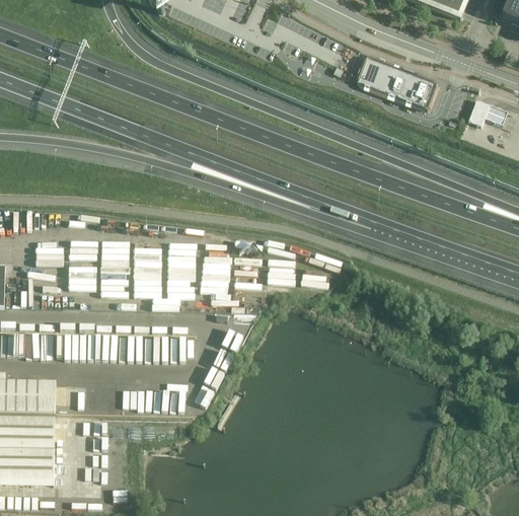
[(410,0),(460,20),(467,0),(410,0)]
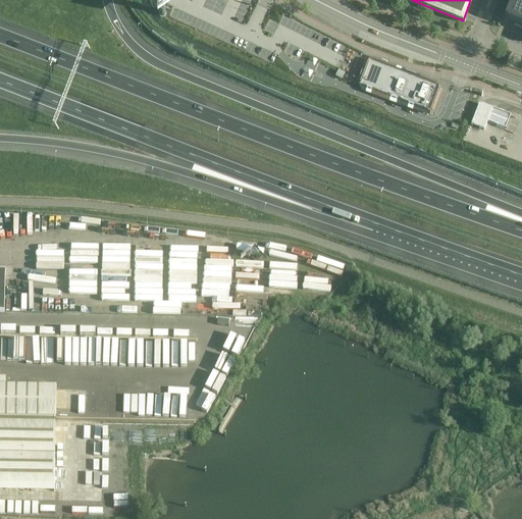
[(511,0),(505,19),(521,26),(521,0),(511,0)]
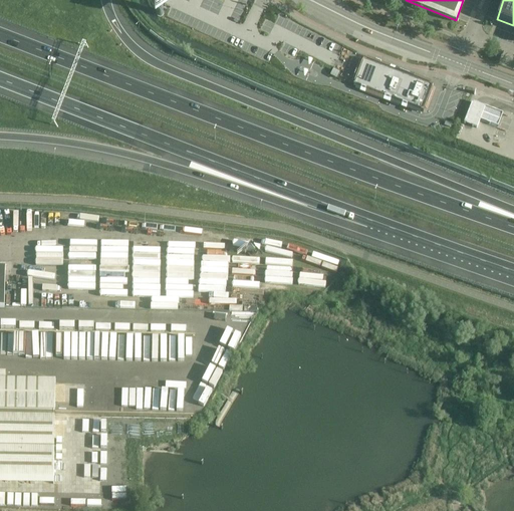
[(433,83),(363,57),(353,83),(361,86),(360,88),(406,105),(407,103),(423,109),(433,83)]
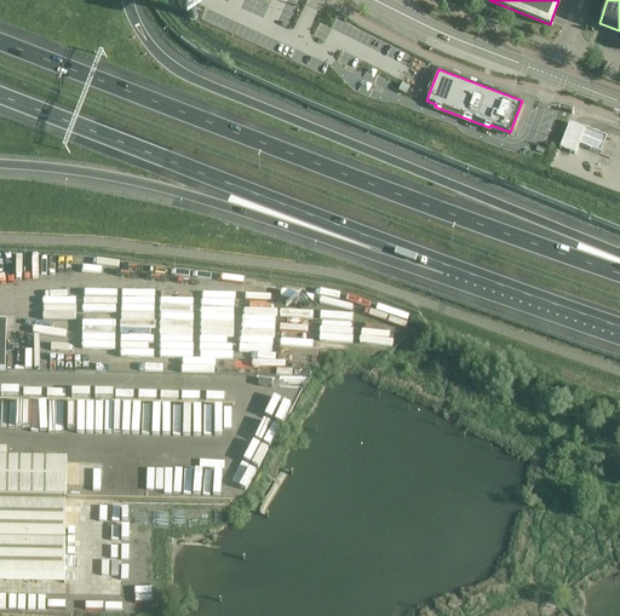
[(567,148),(575,151),(579,142),(590,147),(601,150),(607,134),(596,131),(577,122),(569,120),(560,145),(567,148)]
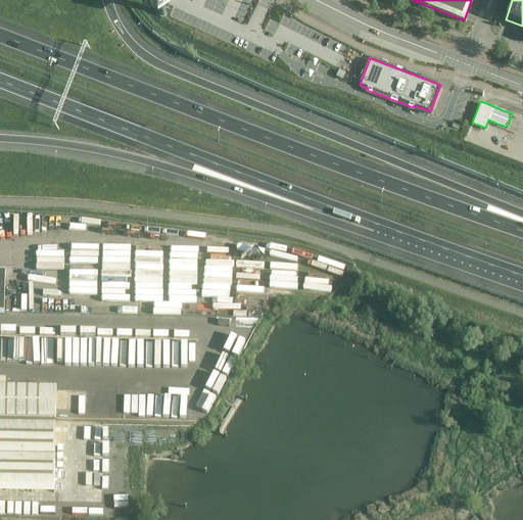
[(0,382),(0,414),(56,416),(56,384),(0,382)]
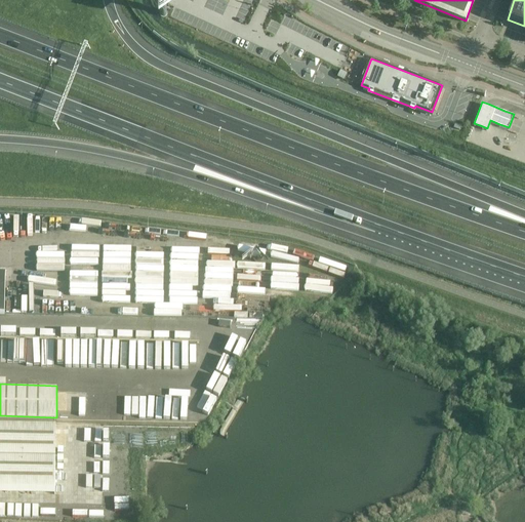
[(0,422),(0,491),(54,492),(54,484),(54,459),(55,424),(0,422)]
